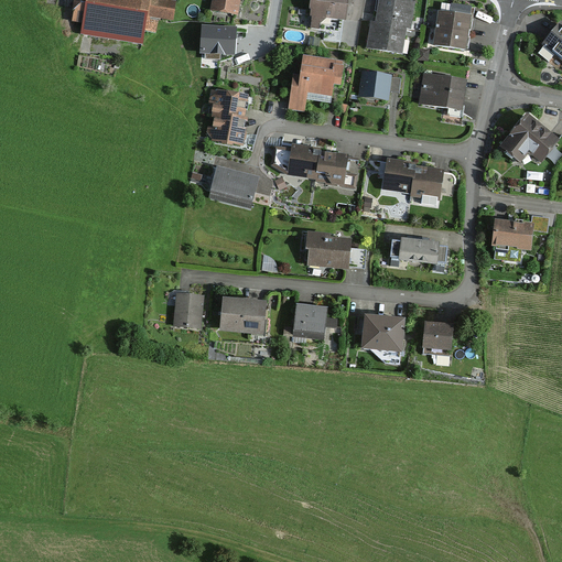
[(89,0),(85,24),(68,22),(64,51),(106,56),(108,39),(148,44),(154,0),(89,0)]
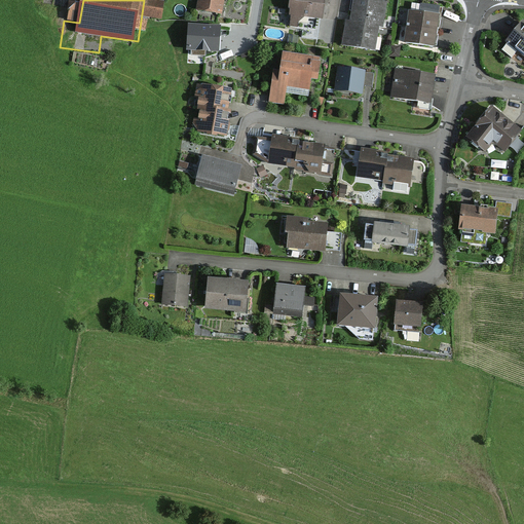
[(196,0),(195,5),(222,9),(224,0),(196,0)]
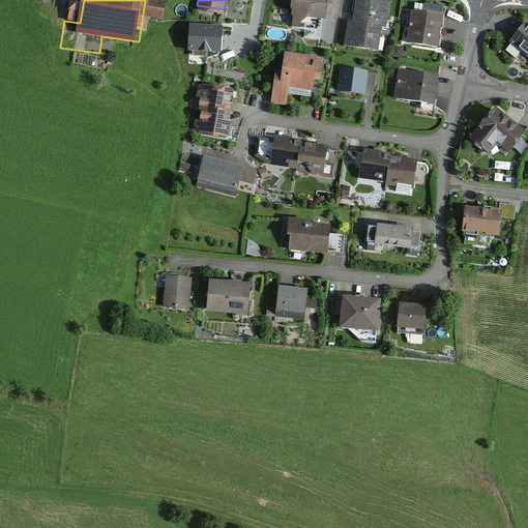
[(292,0),(289,21),(313,24),(314,15),(323,16),(325,0),(292,0)]
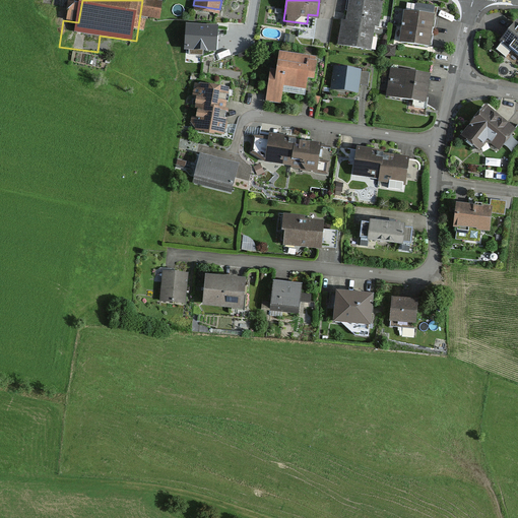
[(348,0),(346,20),(371,23),(376,24),(379,2),(364,0),(348,0)]
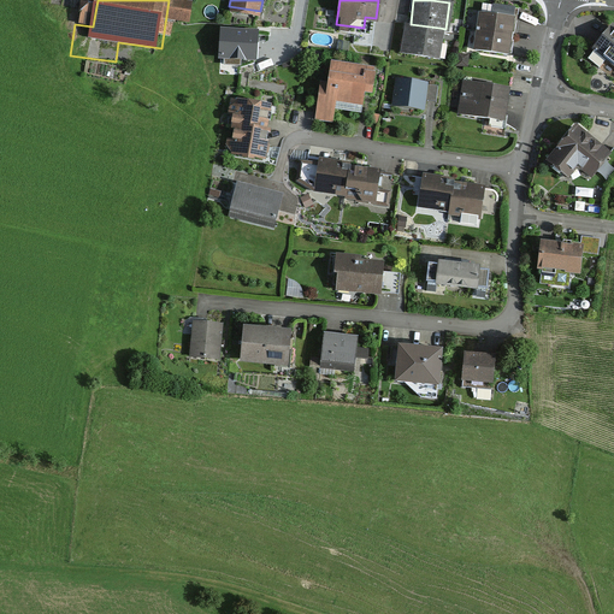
[(511,18),(479,13),(477,30),(508,35),(511,18)]
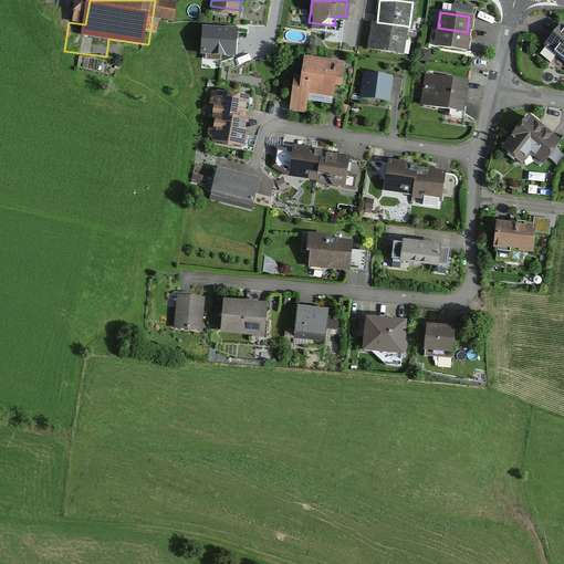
[(399,51),(404,25),(377,22),(372,21),(367,47),(399,51)]
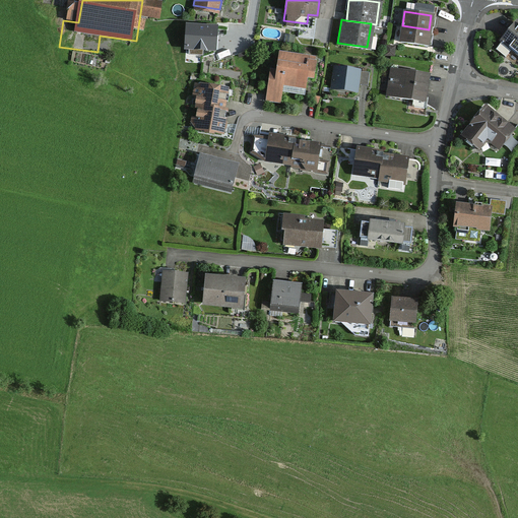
[(517,23),(516,21),(501,40),(517,53),(517,23)]
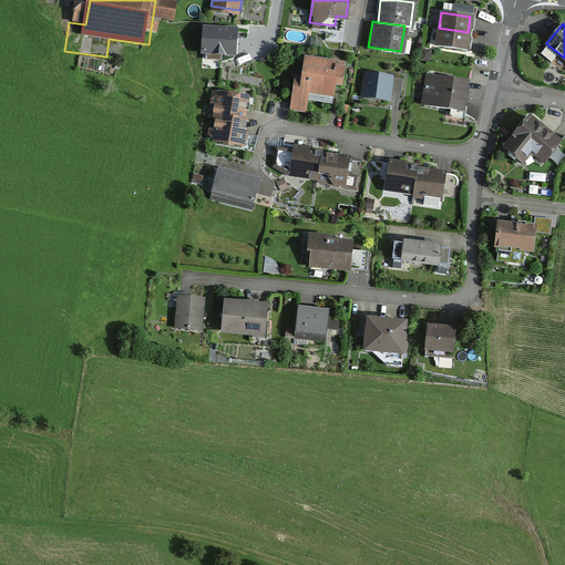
[(236,28),(201,26),(198,52),(234,55),(236,28)]
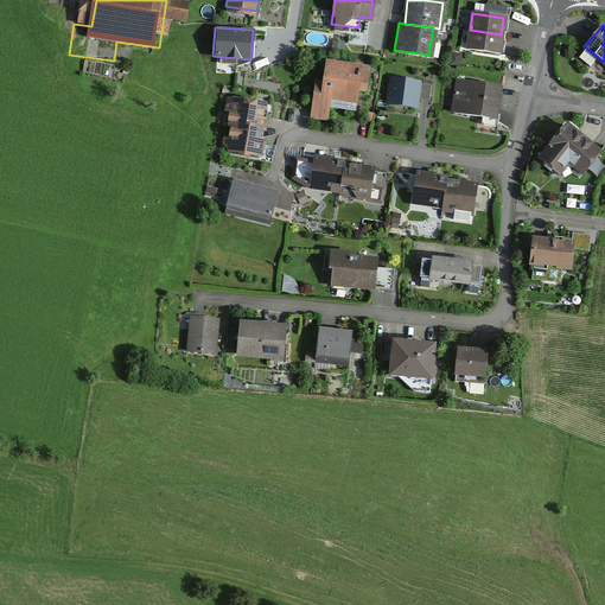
[(501,34),(470,30),(467,48),(498,51),(501,34)]
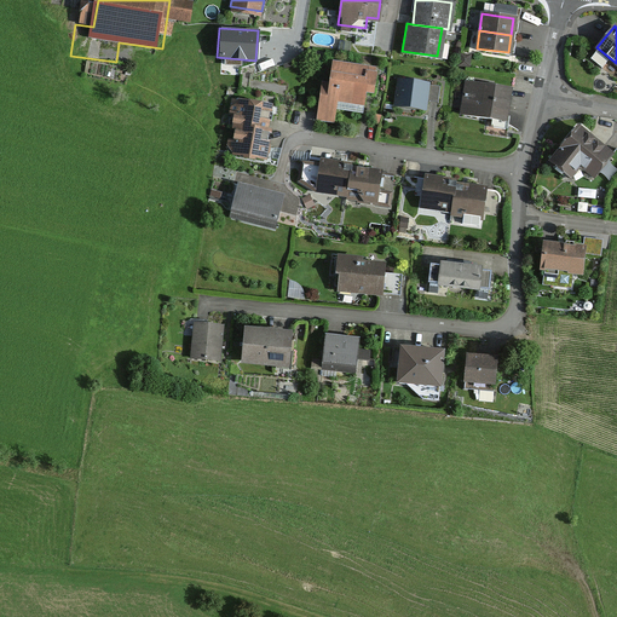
[(379,68),(334,62),(332,81),(326,81),(319,120),(335,122),(339,99),(374,104),(379,68)]
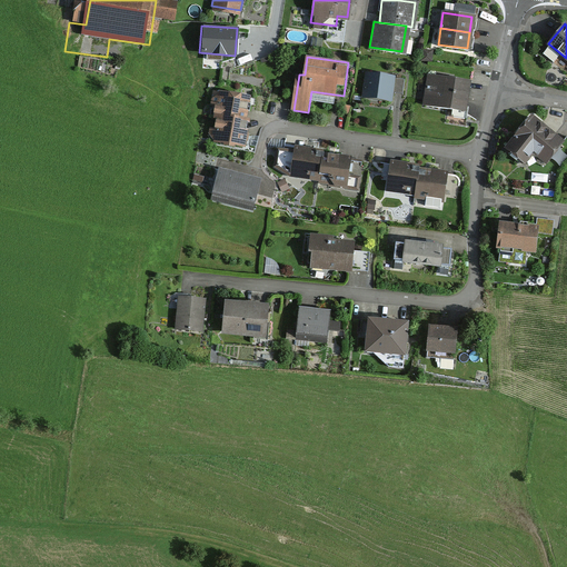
[(469,79),(424,71),(419,101),(464,108),(469,79)]
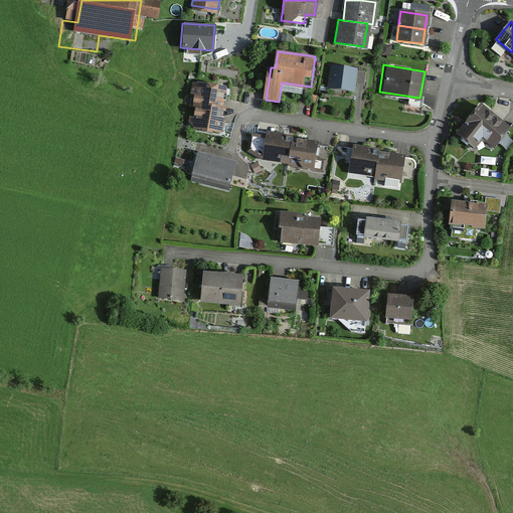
[(358,69),(333,65),(329,88),(355,92),(358,69)]
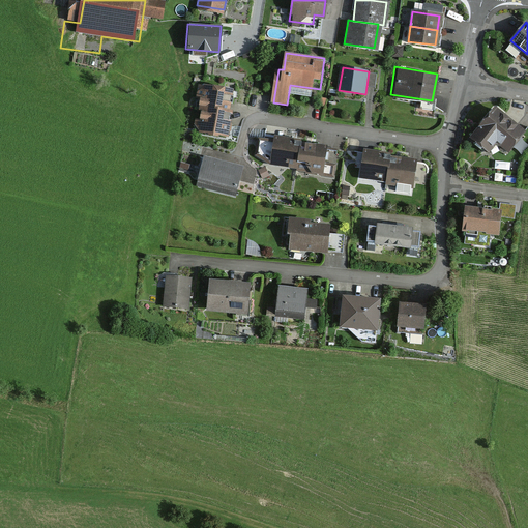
[(202,96),(200,106),(226,111),(230,90),(199,84),(196,95),(202,96)]
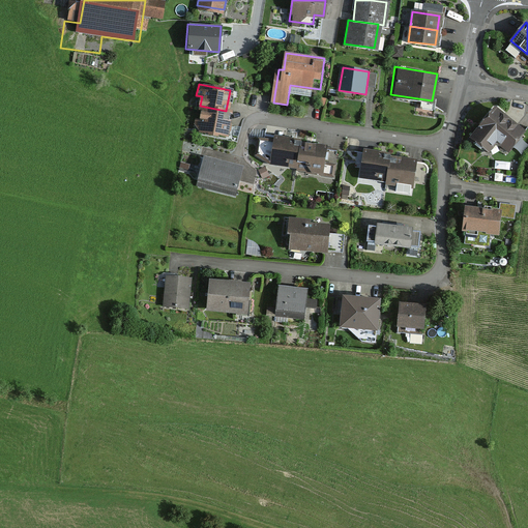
[(231,112),(226,111),(200,106),(196,128),(227,135),(231,112)]
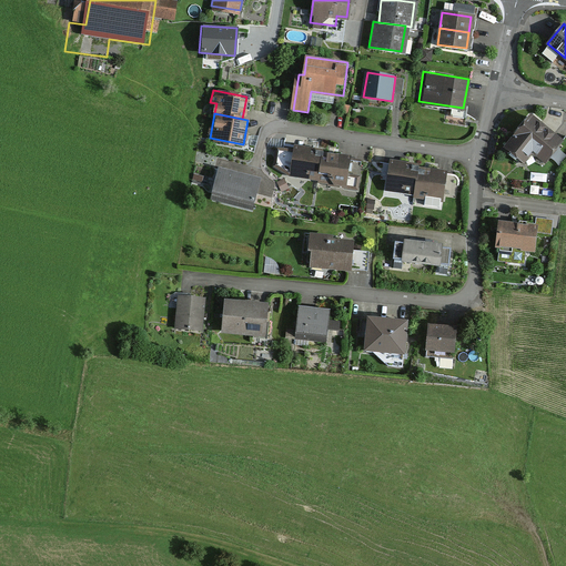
[(565,141),(565,140),(533,114),(506,147),(526,162),(533,154),(546,167),(565,141)]
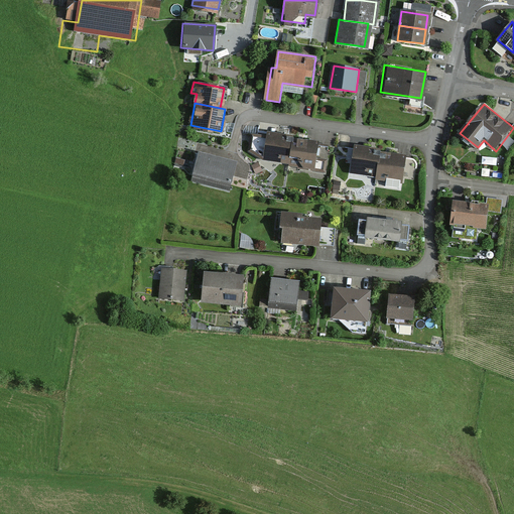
[(266,161),(287,164),(290,139),(252,134),(249,149),(266,161)]
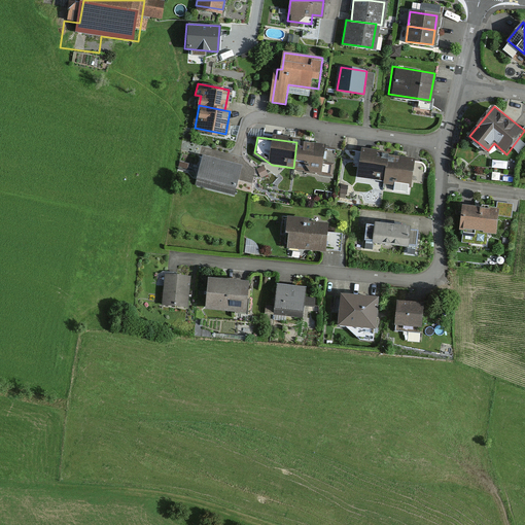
[(296,142),(293,168),(325,172),(329,147),(296,142)]
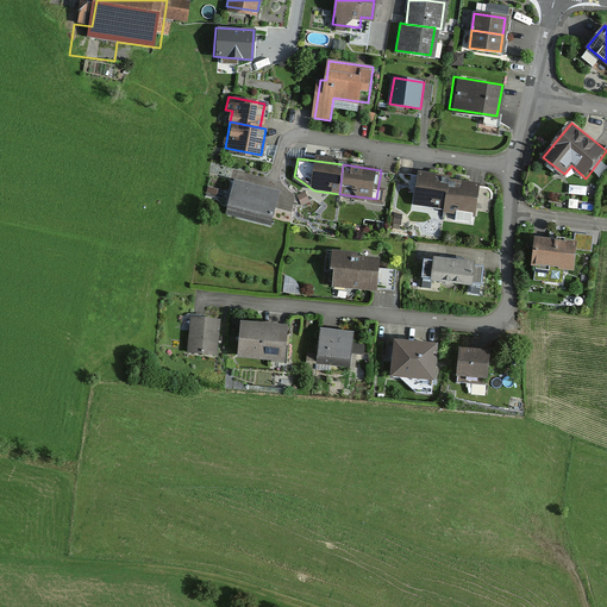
[(443,207),(446,177),(417,173),(412,202),(443,207)]
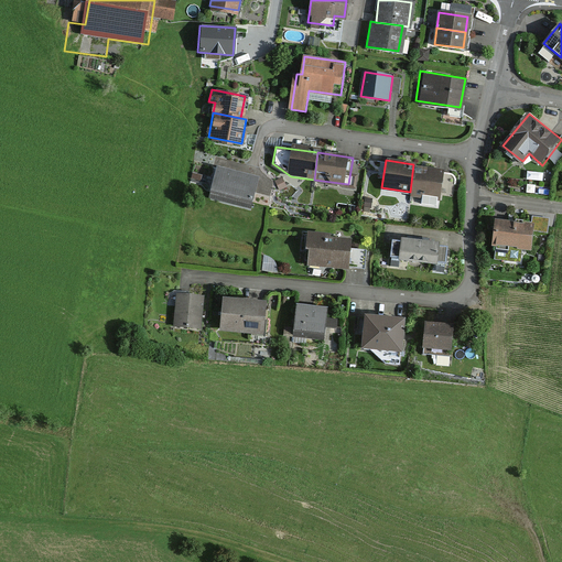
[(438,196),(442,169),(413,164),(410,192),(438,196)]
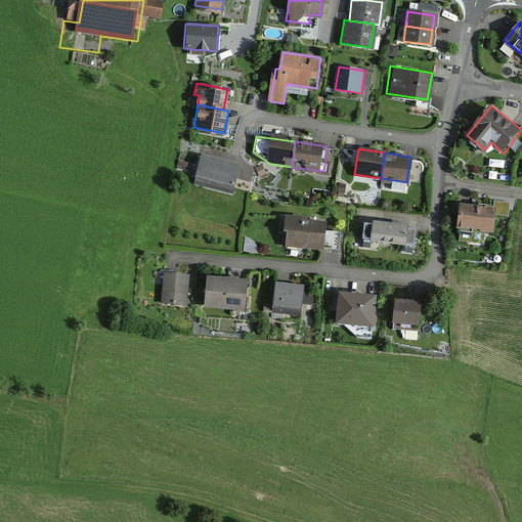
[(235,166),(201,157),(194,180),(229,189),(235,166)]
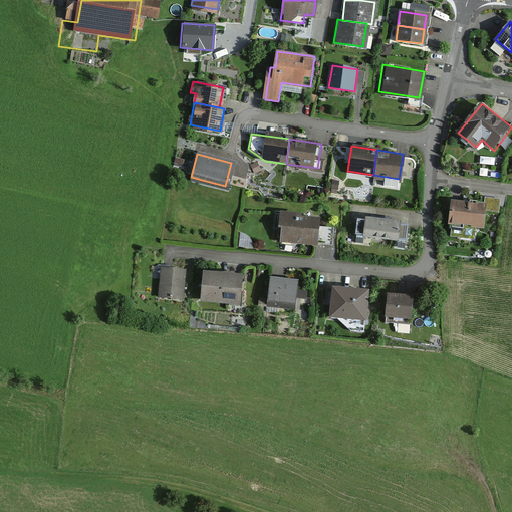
[(485,208),(455,205),(451,239),(475,241),(476,227),(482,227),(485,208)]
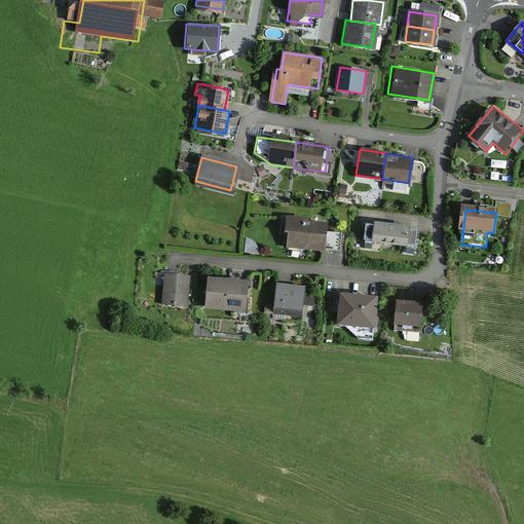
[(287,218),(286,231),(288,231),(287,244),(338,249),(339,234),(324,233),(325,224),(304,223),(305,219),(287,218)]
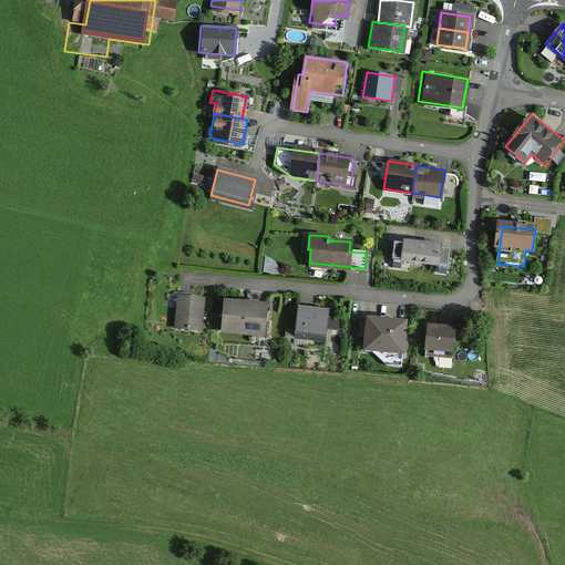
[(419,268),(421,246),(393,243),(391,265),(419,268)]
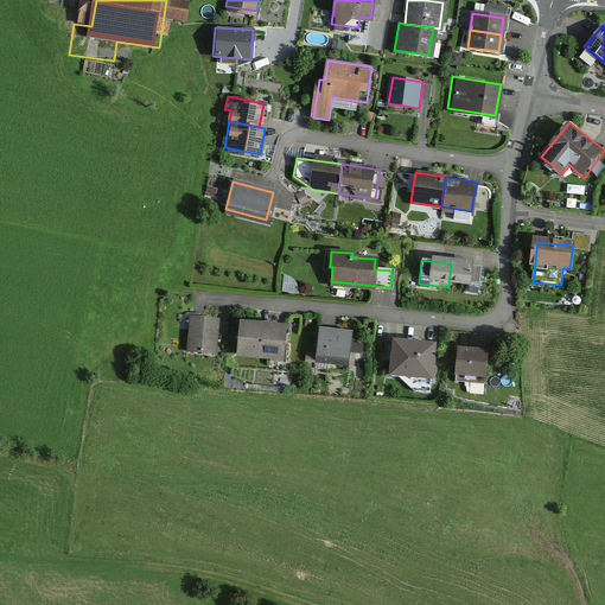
[(479,291),(482,267),(451,263),(449,287),(479,291)]
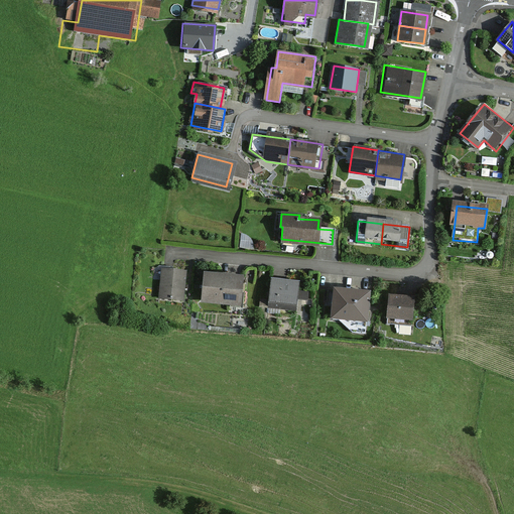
[(187,274),(161,271),(157,299),(183,303),(187,274)]
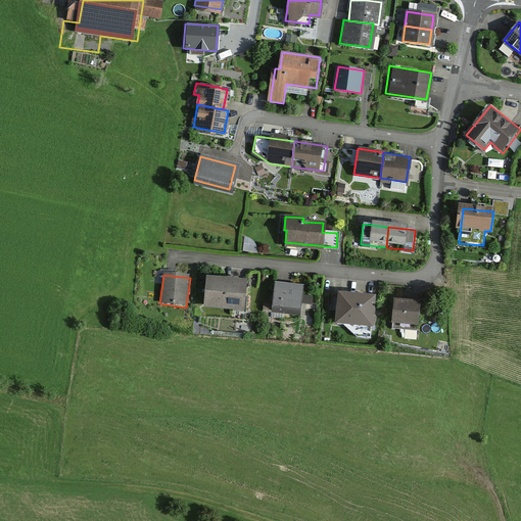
[(248,283),(207,279),(204,305),(246,310),(248,283)]
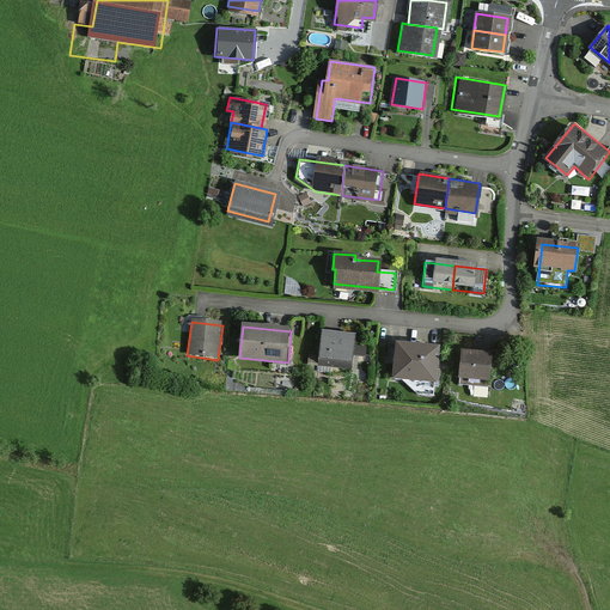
[(354,331),(319,328),(316,358),(351,361),(354,331)]
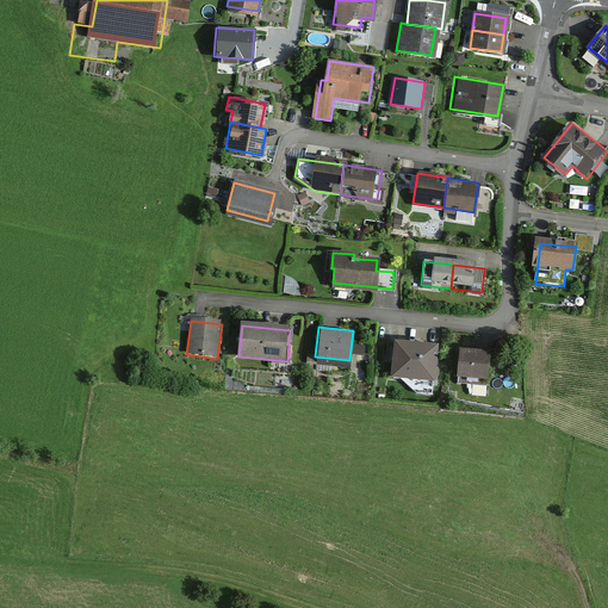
[(435,351),(392,346),(389,378),(432,383),(435,351)]
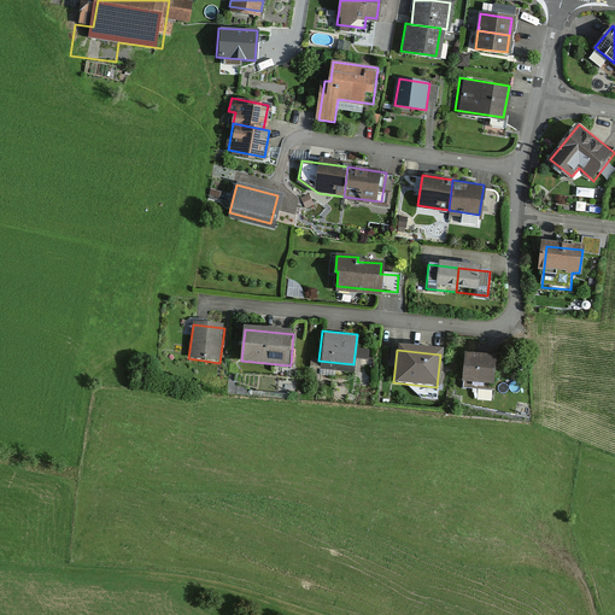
[(495,358),(467,355),(463,381),(491,385),(495,358)]
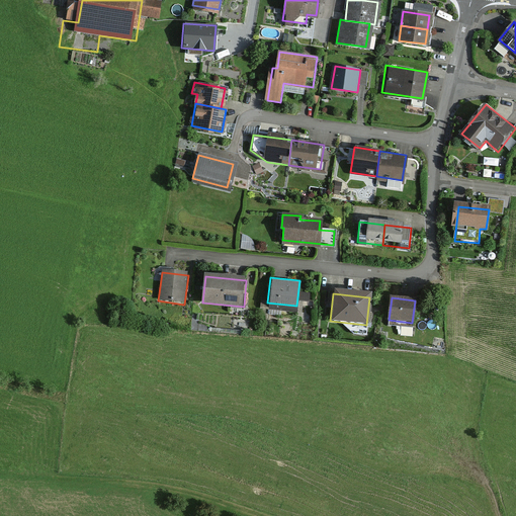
All buildings are outlined.
